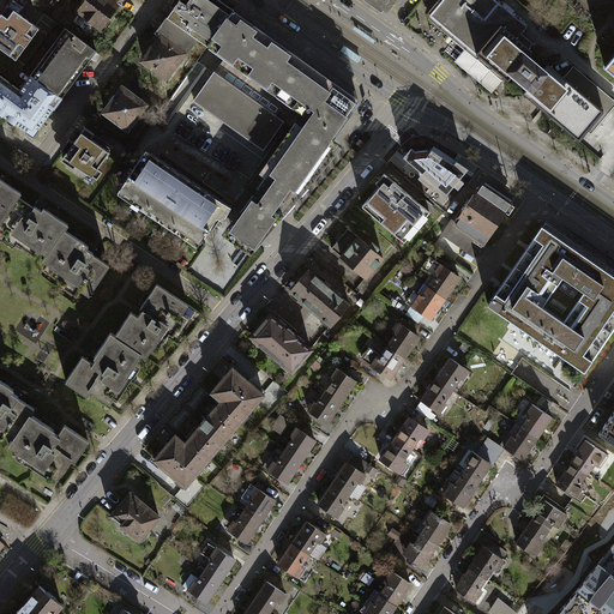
[(98,0),(80,0),(79,5),(89,10),(85,17),(104,26),(114,6),(98,0)]
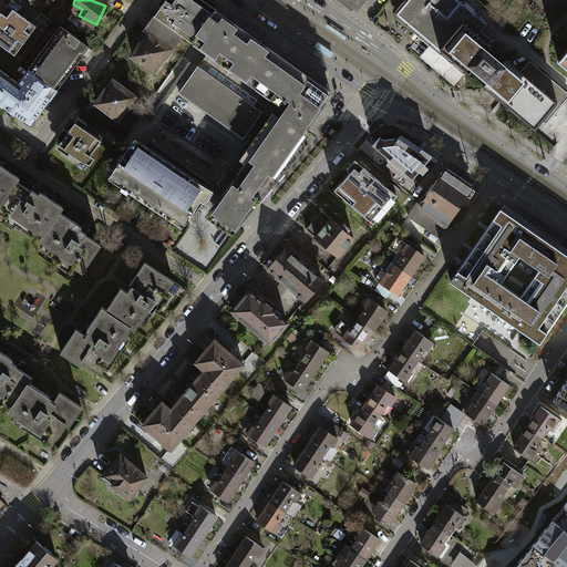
[(189,43),(214,10),(200,0),(164,0),(144,29),(150,33),(171,48),(173,50),(182,38),(189,43)]
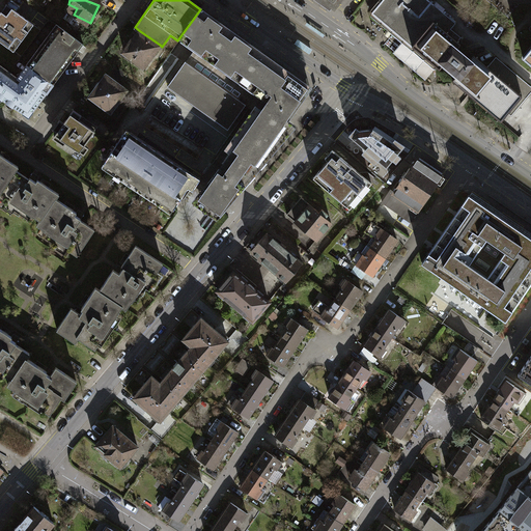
[(453,23),(426,0),(381,0),(369,14),(408,46),(429,19),(454,39),(457,35),(448,28),(453,23)]
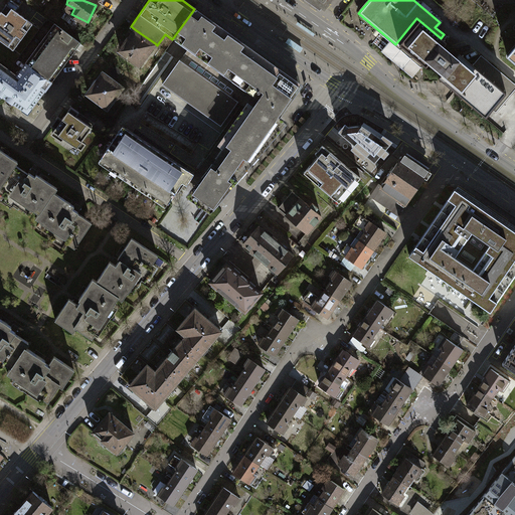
[(30,23),(6,5),(0,13),(0,39),(13,49),(30,23)]
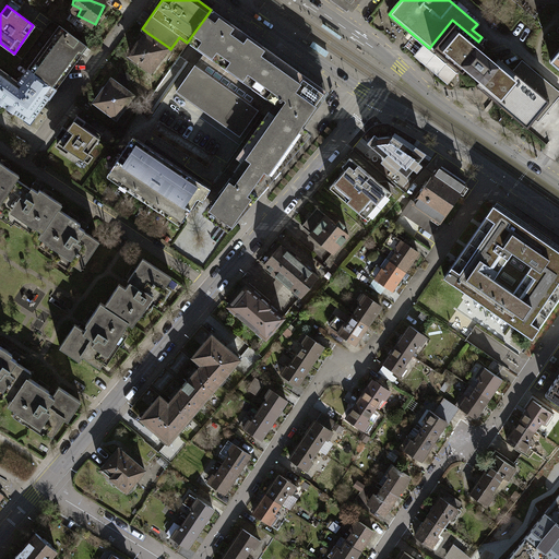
[(217,14),(211,10),(187,43),(194,47),(202,52),(175,92),(237,135),(256,110),(261,114),(270,119),(224,183),(218,190),(204,206),(228,226),(245,207),(310,133),(302,127),(328,92),(217,14)]
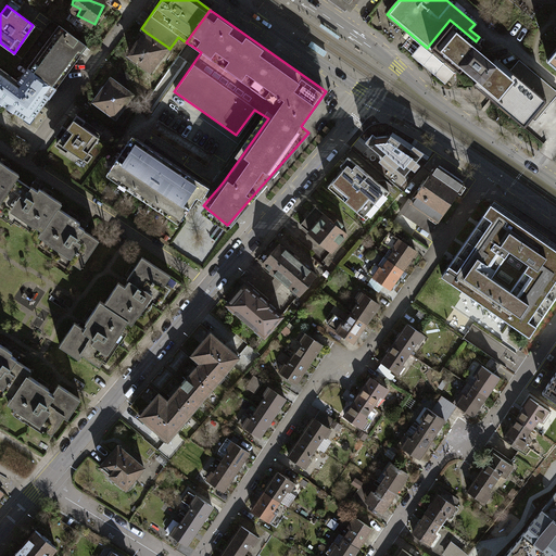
[(456,70),(493,100),(512,78),(490,60),(472,46),(476,41),(450,20),(427,48),(455,72),(456,70)]
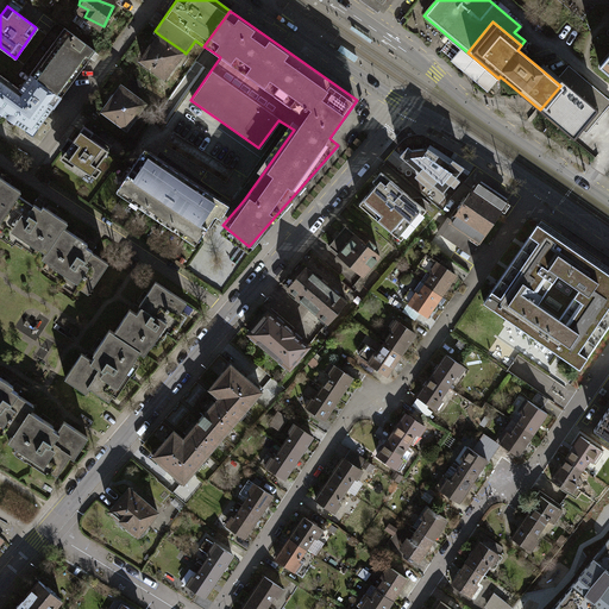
[(31,74),(62,96),(96,51),(64,29),(31,74)]
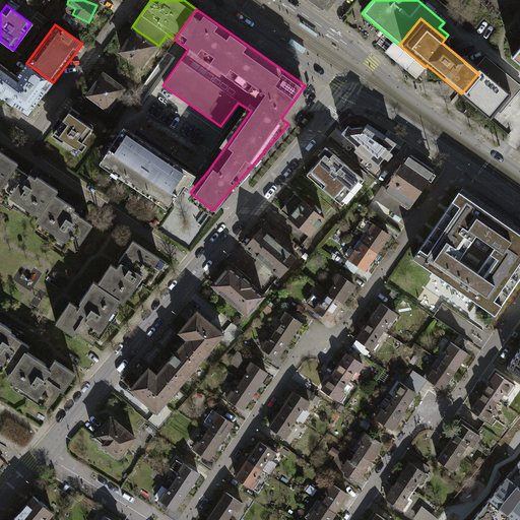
[(156,44),(137,30),(122,52),(140,65),(156,44)]
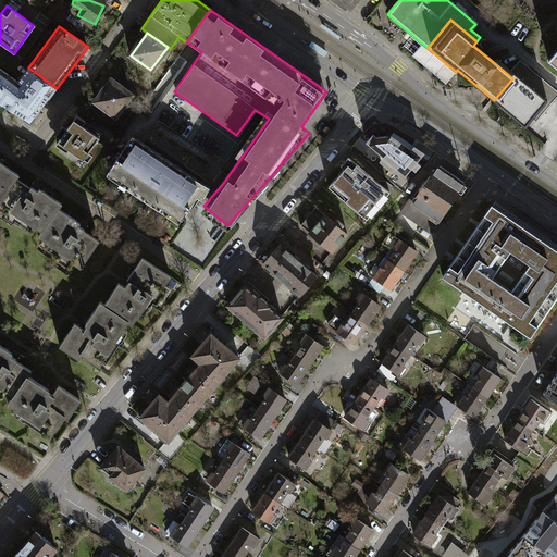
[(556,46),(547,59),(556,67),(556,46)]
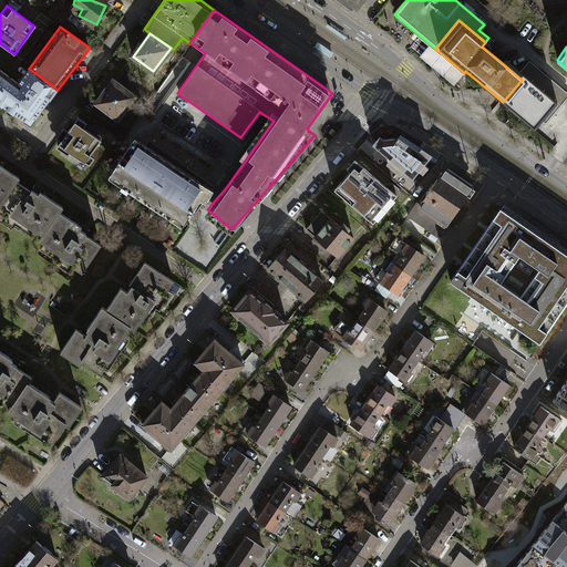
[(522,80),(503,102),(533,127),(538,120),(543,124),(566,95),(566,93),(527,60),(518,71),(503,58),(500,61),(522,80)]
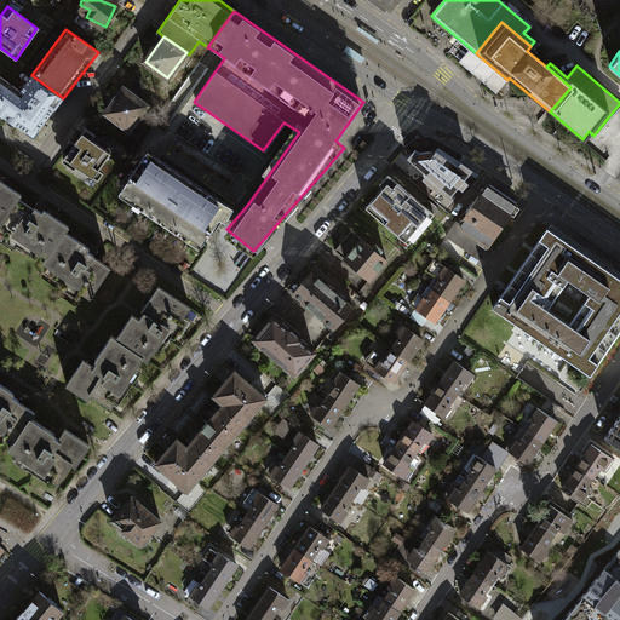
[(0,115),(34,138),(63,98),(32,75),(19,90),(0,75),(0,115)]
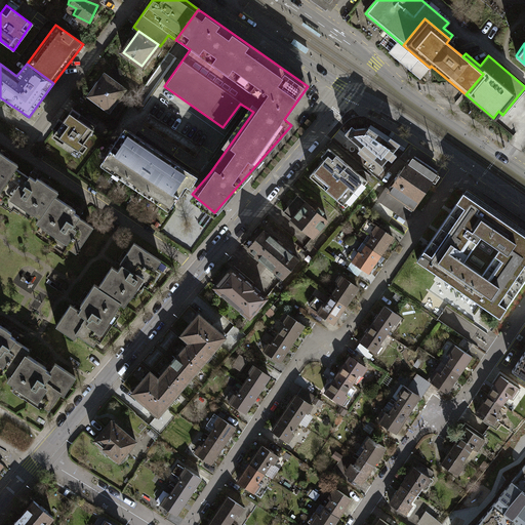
[(124,89),(105,75),(89,95),(109,110),(124,89)]
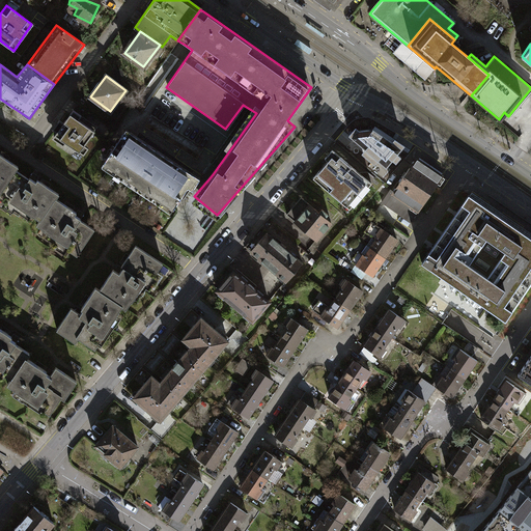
[(82,114),(73,108),(63,122),(59,119),(53,129),(57,132),(54,135),(83,154),(88,147),(84,145),(93,131),(78,120),(82,114)]
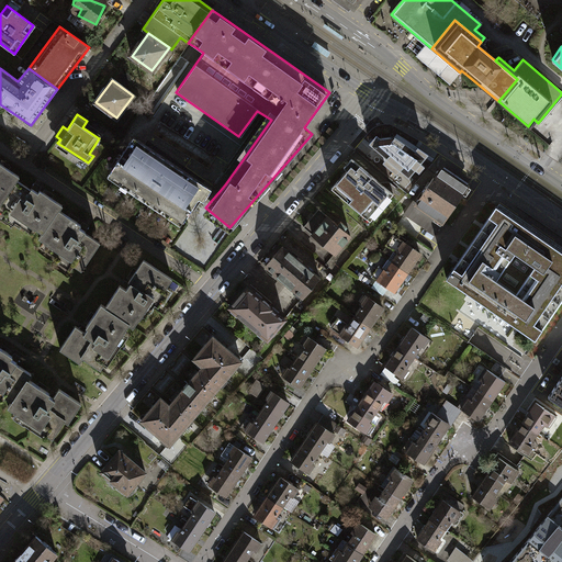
[(391,137),(381,138),(377,135),(370,144),(388,158),(384,163),(396,173),(401,169),(409,177),(415,169),(419,172),(425,167),(420,163),(428,155),(418,147),(416,152),(395,137),(393,139),(391,137)]
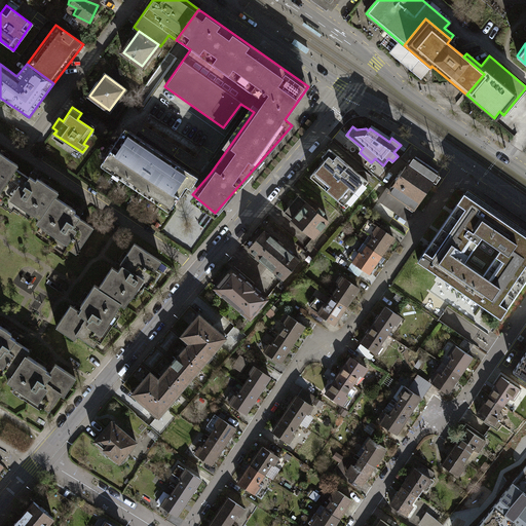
[(196,177),(122,127),(100,160),(170,207),(184,185),(188,188),(192,183),(196,177)]
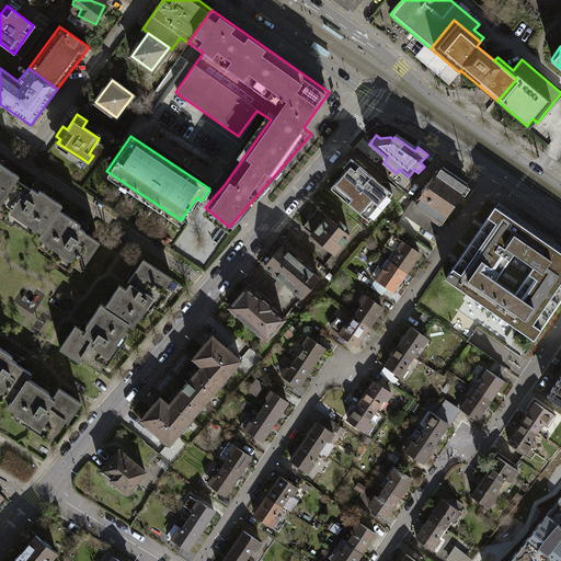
[(391,194),(352,161),(329,189),(367,221),(391,194)]
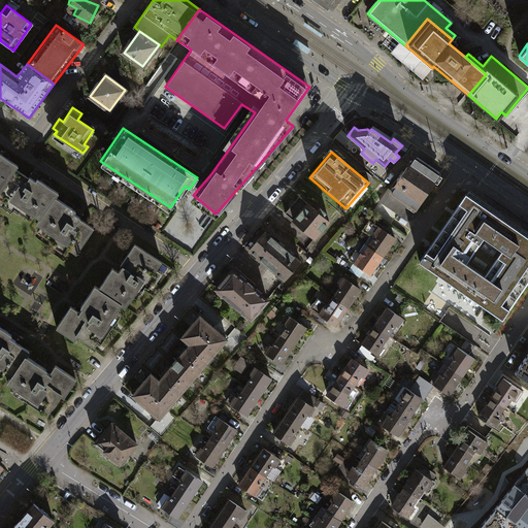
[(0,191),(15,169),(18,166),(0,153),(0,191)]
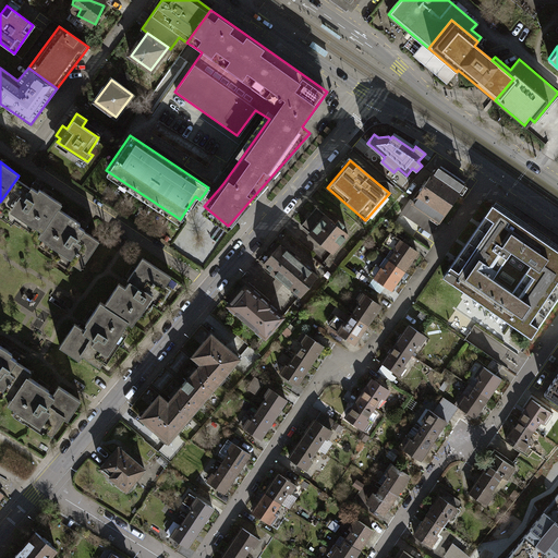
[(462,182),(433,164),(410,199),(408,203),(437,221),(462,182)]
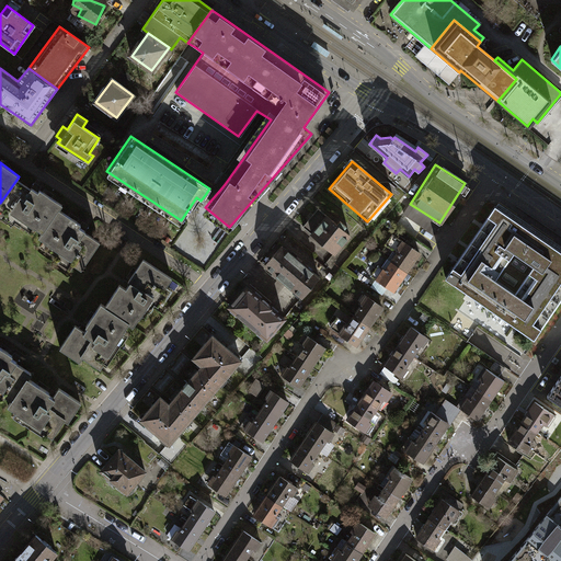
[(42,232),(59,209),(61,205),(39,190),(37,194),(16,180),(0,203),(0,208),(15,219),(13,222),(20,228),(25,220),(42,232)]
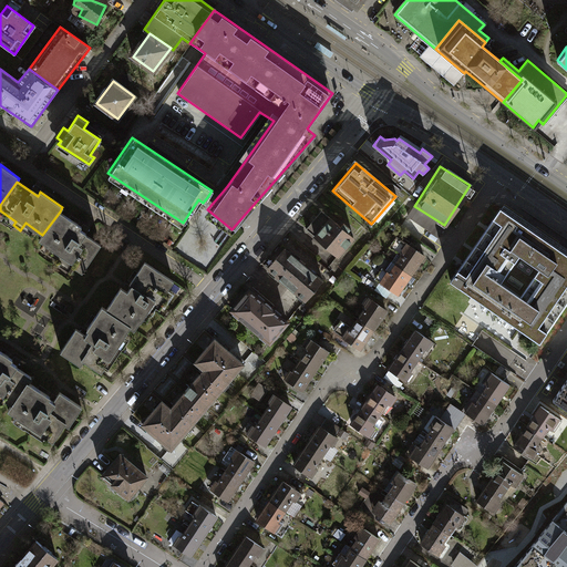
[(437,237),(444,225),(414,206),(416,203),(412,200),(402,216),(404,217),(399,225),(419,238),(424,229),(437,237)]
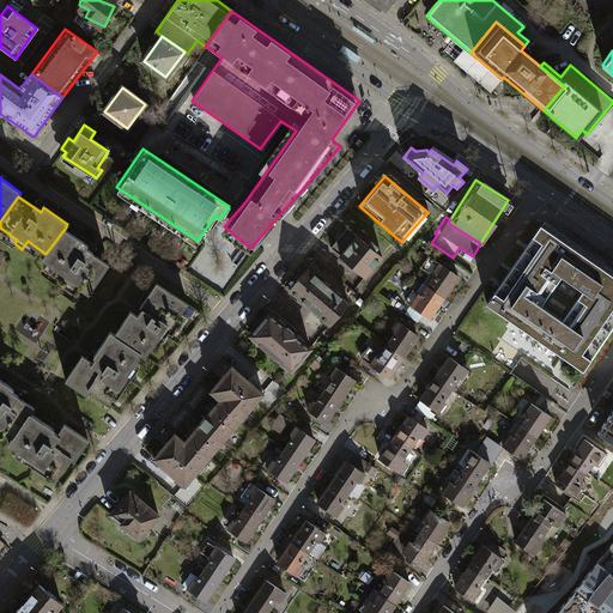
[(612,323),(612,274),(539,224),(484,303),(582,370),(612,323)]
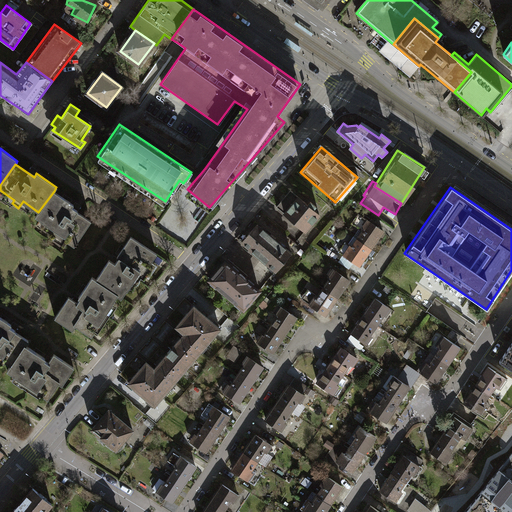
[(318,215),(288,190),(274,207),(304,232),(318,215)]
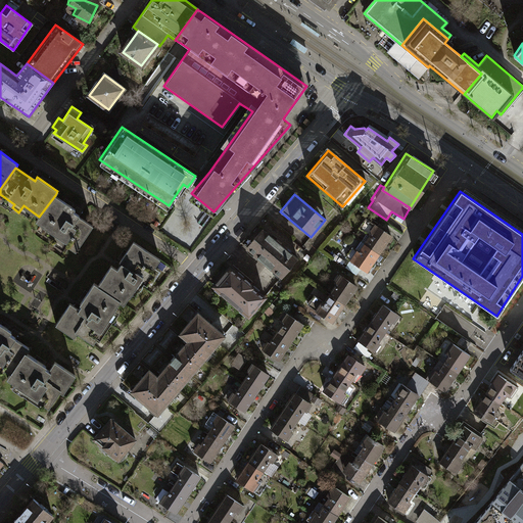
[(55,195),(39,217),(36,221),(52,233),(48,239),(55,243),(57,239),(76,251),(94,226),(74,211),(76,209),(55,195)]
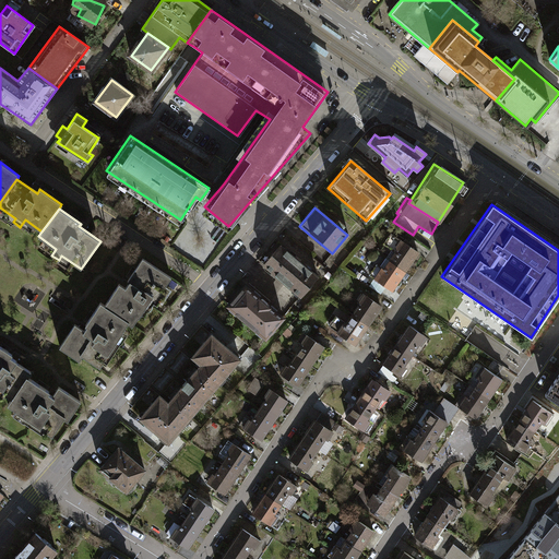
[(385,261),(404,272),(416,253),(388,234),(381,244),(392,251),(385,261)]
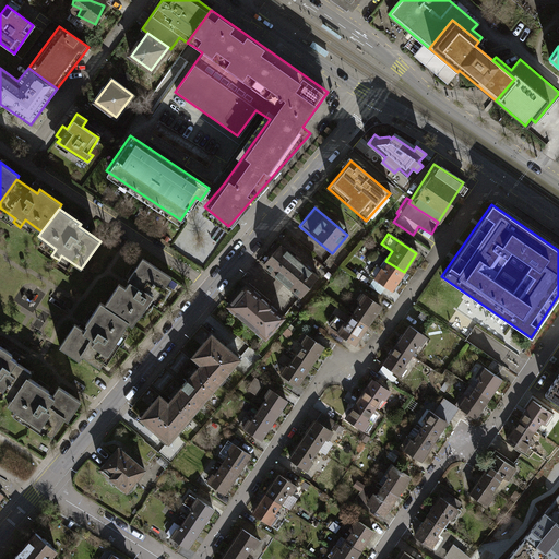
[(316,276),(278,244),(262,264),(299,296),(316,276)]
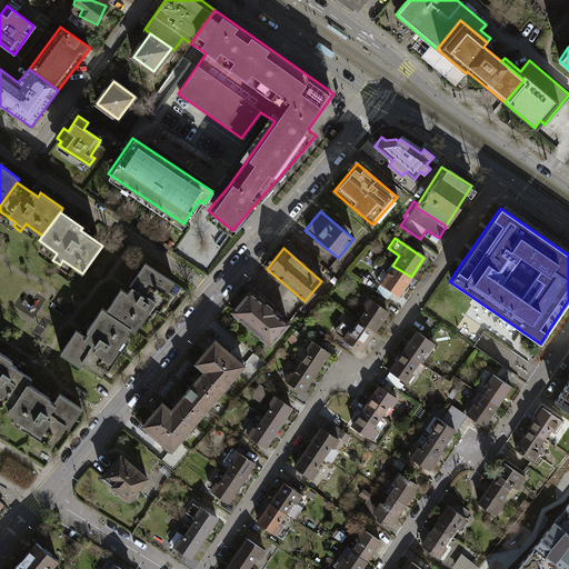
[(411,277),(392,266),(390,263),(373,290),(386,299),(389,293),(397,299),(411,277)]
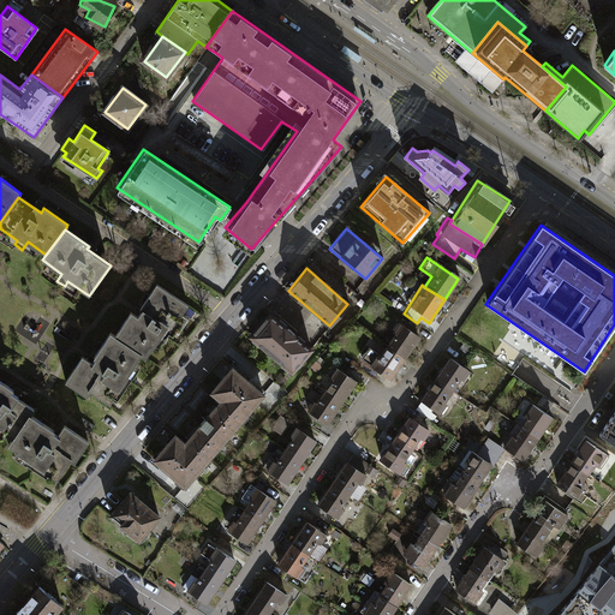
[(113,336),(108,333),(89,362),(79,354),(60,384),(87,401),(91,395),(109,406),(142,356),(147,359),(153,348),(157,351),(171,330),(174,334),(185,317),(180,314),(185,306),(156,287),(138,316),(130,311),(113,336)]
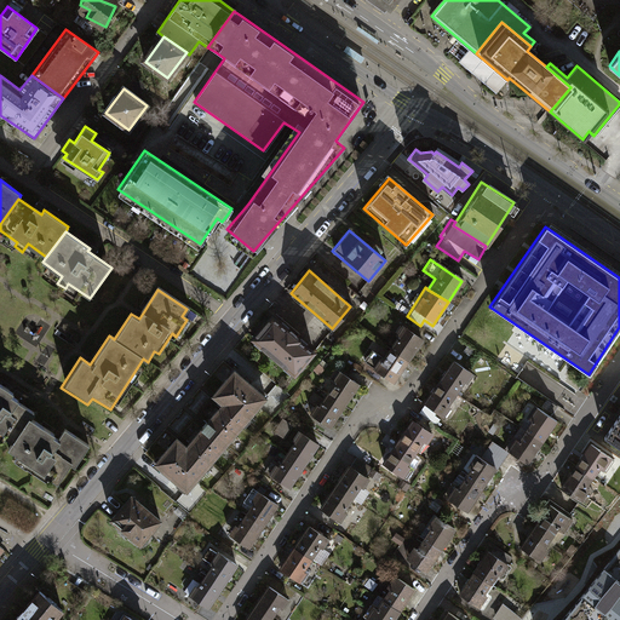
[(298,334),(274,313),(251,339),(292,374),(313,352),(294,337),(298,334)]
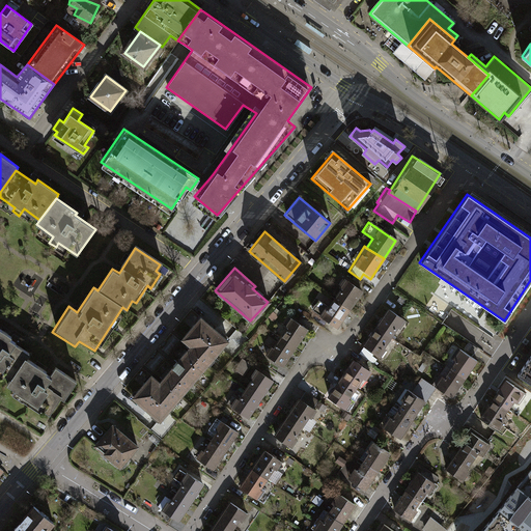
[(332,299),(347,309),(361,290),(345,280),(332,299)]
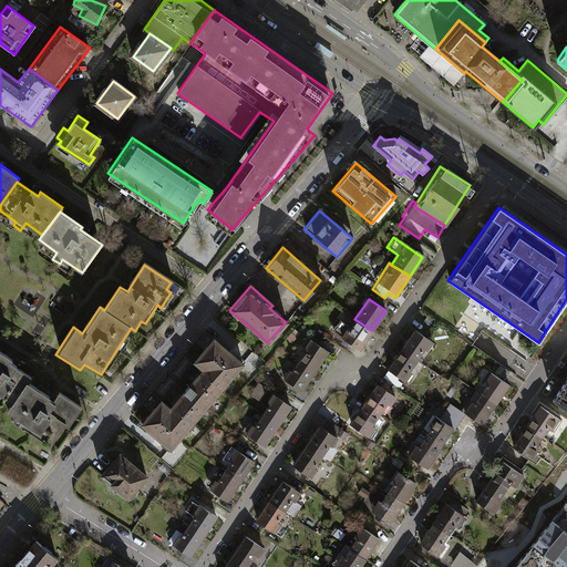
[(359,350),(371,330),(354,319),(349,328),(338,321),(331,331),(359,350)]
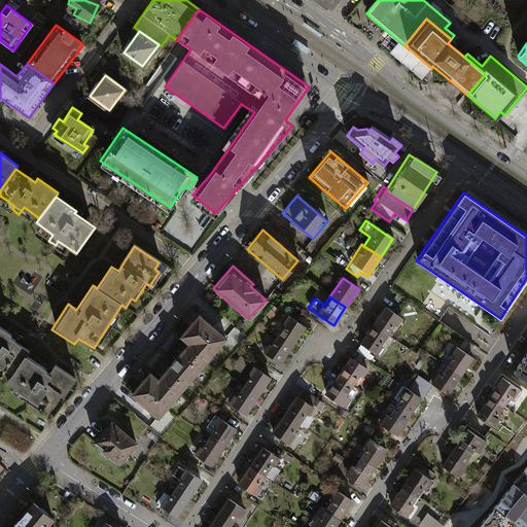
[(381,306),(369,324),(386,335),(392,325),(394,326),(400,318),(381,306)]
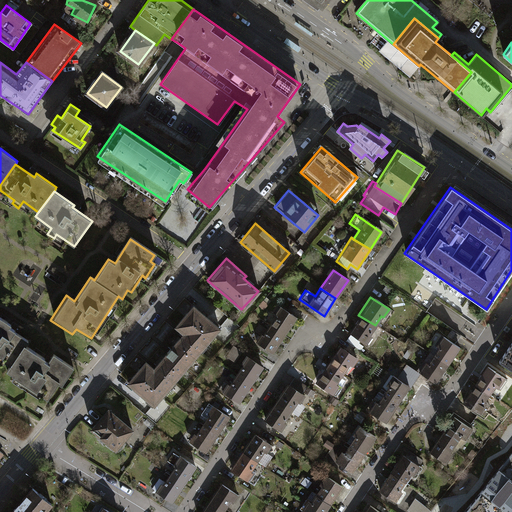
[(273,315),(267,324),(284,336),(295,319),(276,305),(271,313),(273,315)]
